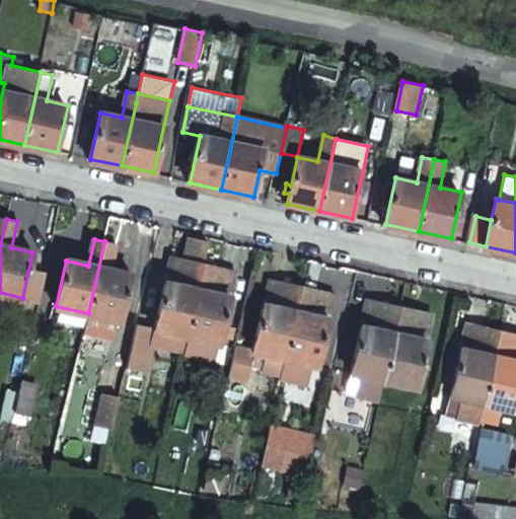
[(104,241),(88,313),(96,314),(114,318),(119,319),(129,274),(108,269),(115,243),(104,241)]
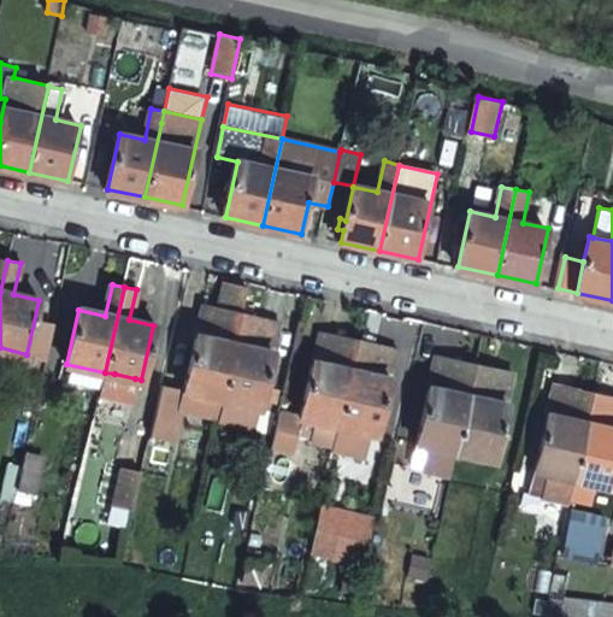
[(249,293),(234,289),(228,311),(205,306),(184,391),(224,400),(245,315),(249,293)]
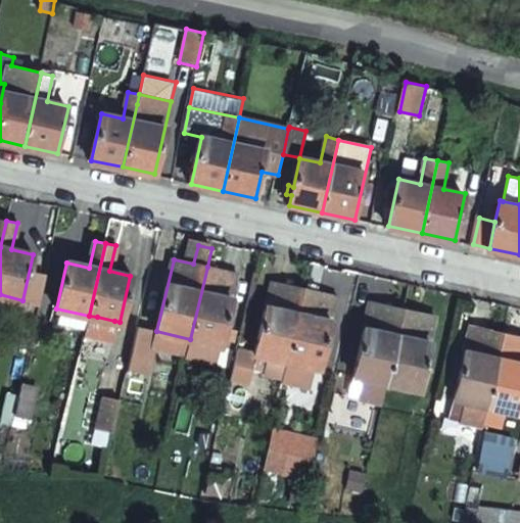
[(239,275),(207,267),(190,339),(220,346),(222,346),(239,275)]
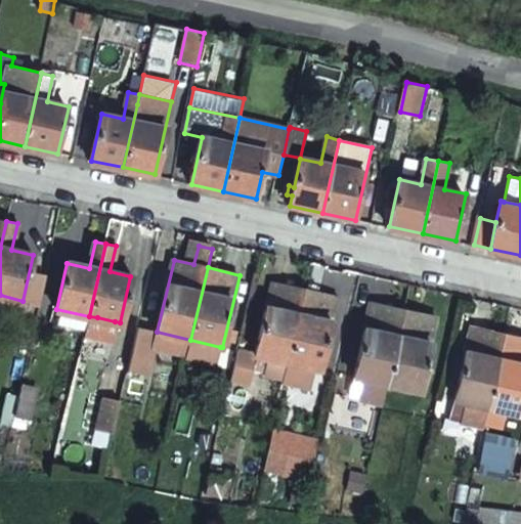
[(286,378),(289,361),(306,288),(274,280),(257,353),(259,354),(270,356),(266,373),(286,378)]
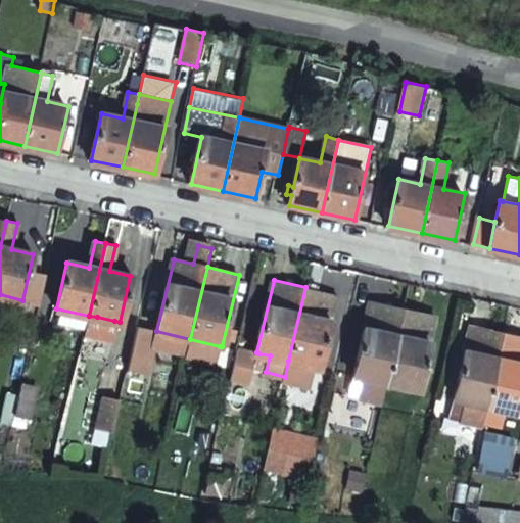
[(305,287),(288,361),(285,377),(284,380),(310,386),(315,367),(320,368),(322,363),(325,346),(337,295),(305,287)]
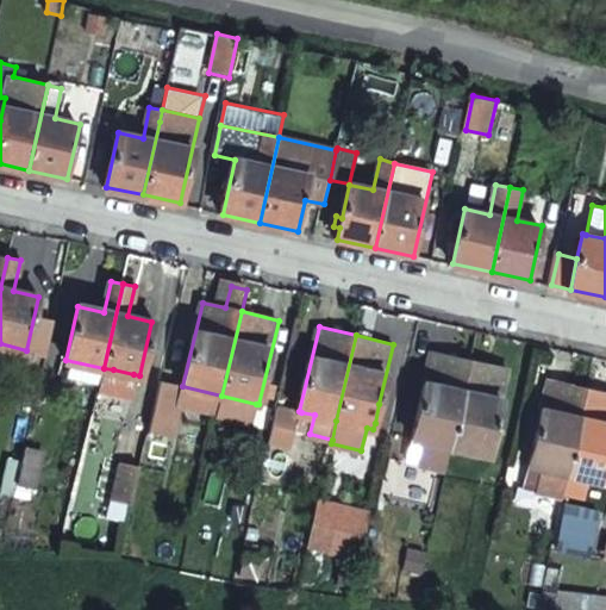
[(447,470),(451,446),(470,363),(470,360),(431,352),(412,437),(428,441),(423,461),(422,464),(447,470)]
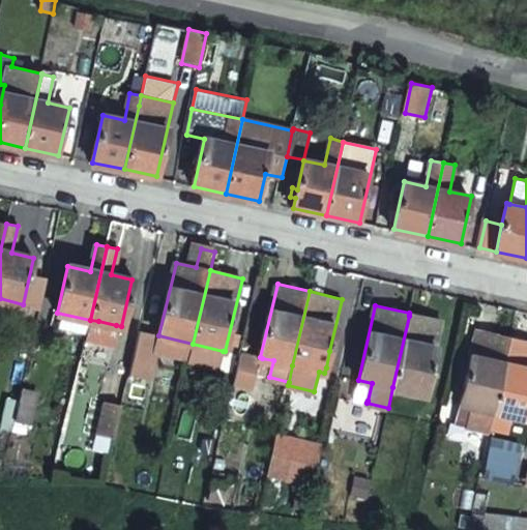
[(409,316),(392,387),(426,394),(442,320),(409,313),(409,316)]
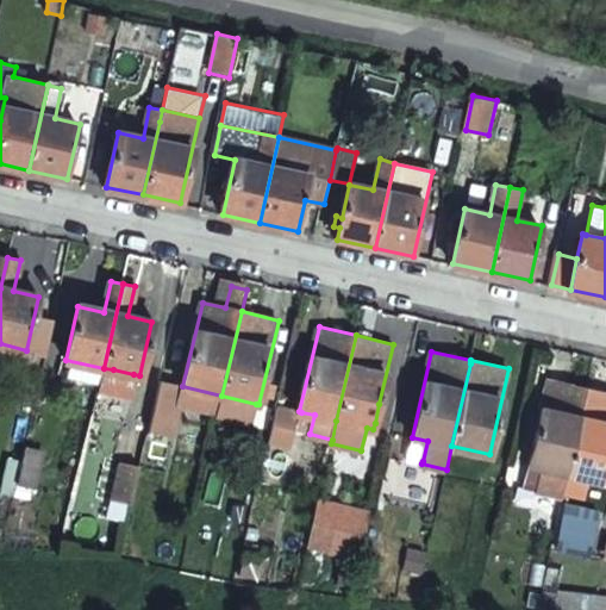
[(133,374),(113,369),(110,388),(130,392),(133,374)]
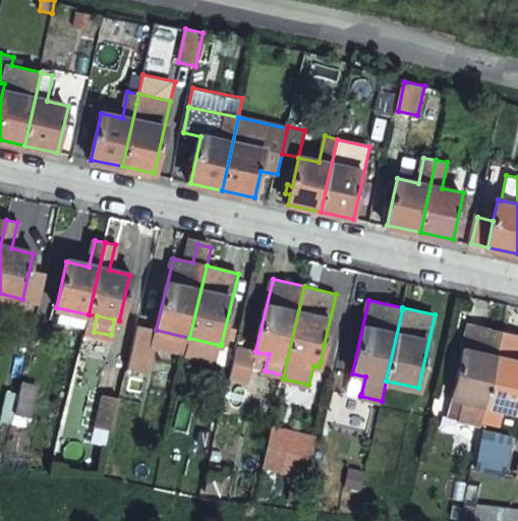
[(498,352),(503,331),(469,323),(452,396),(465,399),(460,417),(460,418),(481,423),(482,418),(485,406),(485,403),(498,352)]
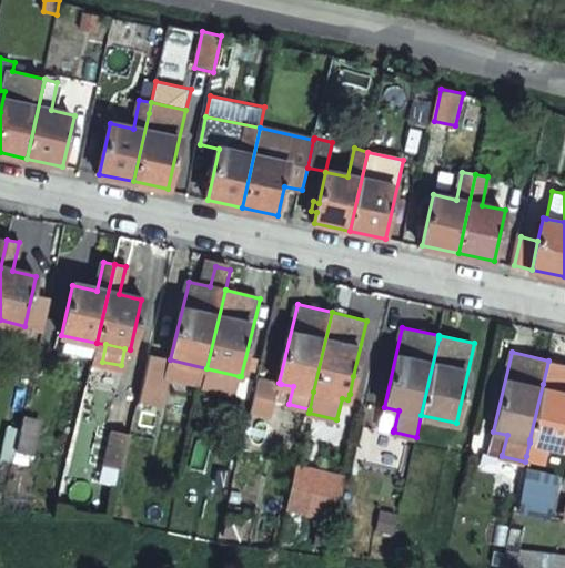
[(170,359),(151,356),(140,402),(159,406),(167,376),(170,359)]
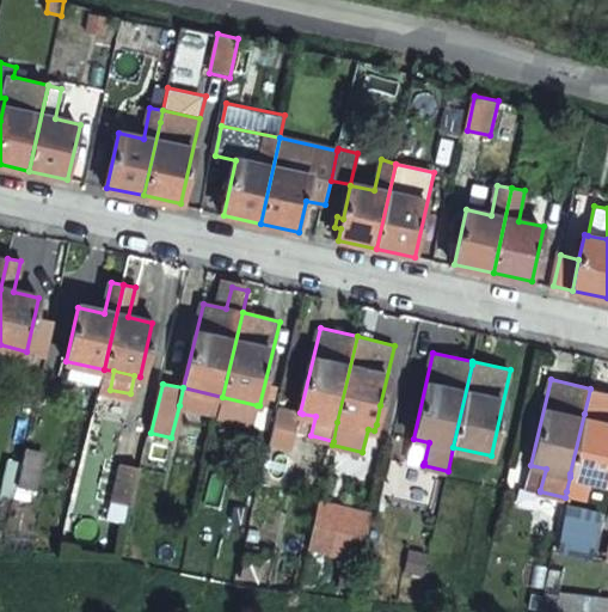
[(183,387),(179,405),(217,415),(222,397),(183,387)]
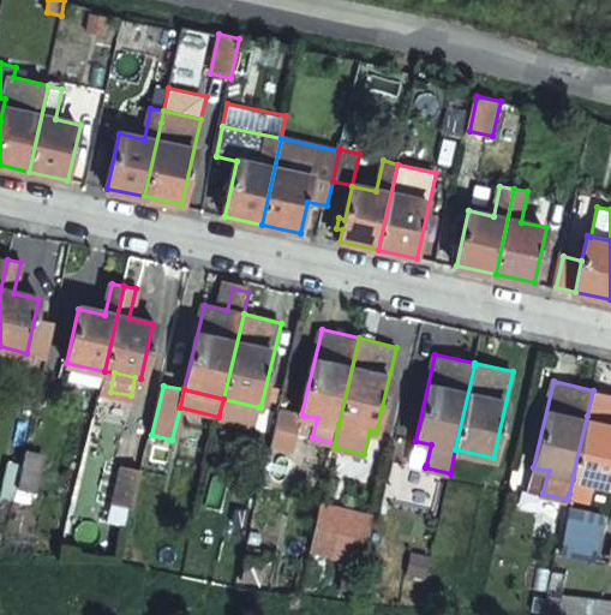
[(573,479),(569,494),(587,499),(591,482),(610,485),(610,394),(593,390),(587,416),(573,476),(573,479)]
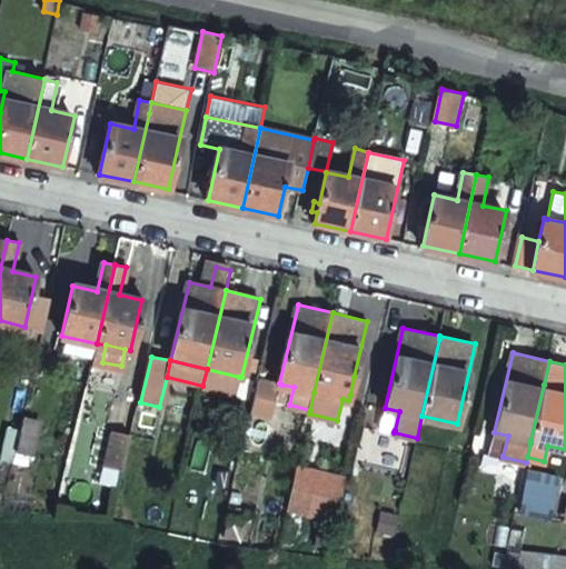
[(239,377),(207,369),(202,386),(202,387),(235,395),(239,377)]
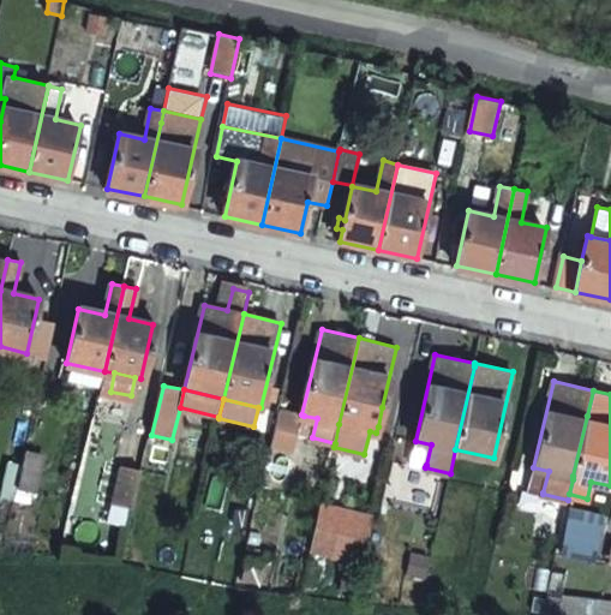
[(382,407),(378,427),(389,429),(394,411),(382,407)]
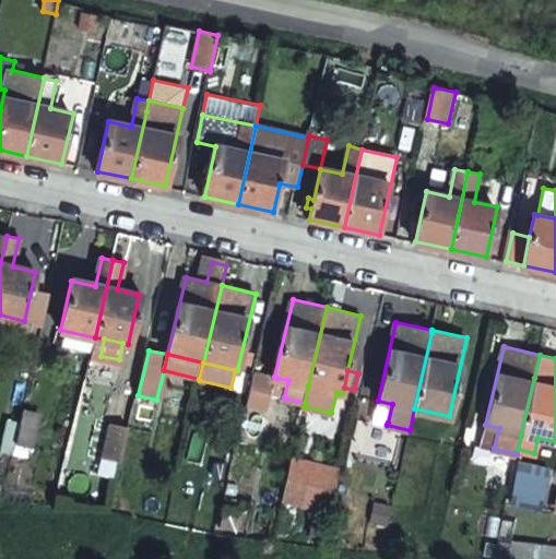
[(274,377),(257,372),(249,404),(268,408),(276,378),(274,377)]
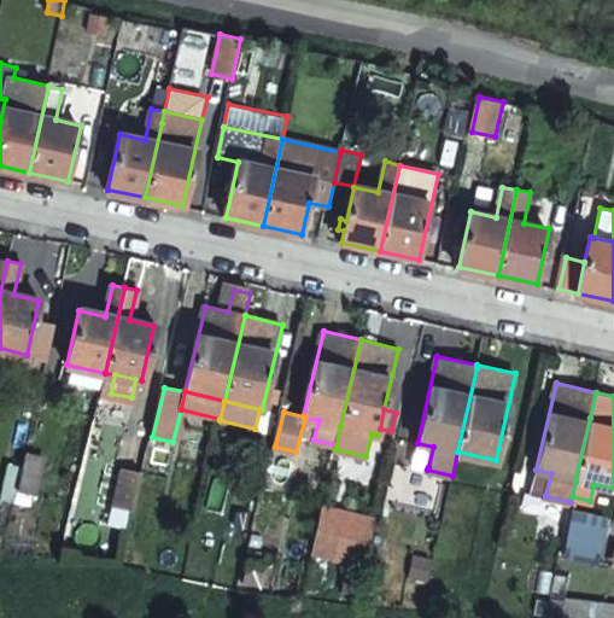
[(433,447),(417,443),(413,465),(428,467),(433,447)]
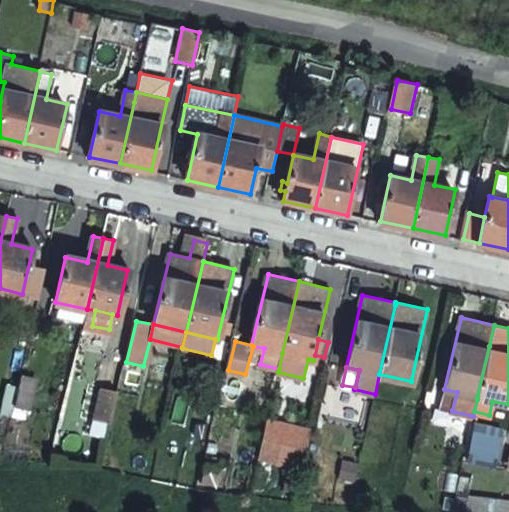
[(36,383),(25,381),(20,405),(31,407),(36,383)]
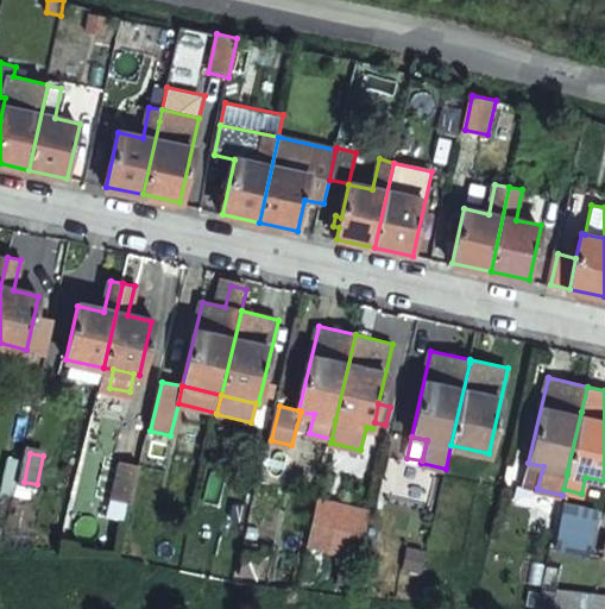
[(123,463),(114,500),(133,504),(142,468),(123,463)]
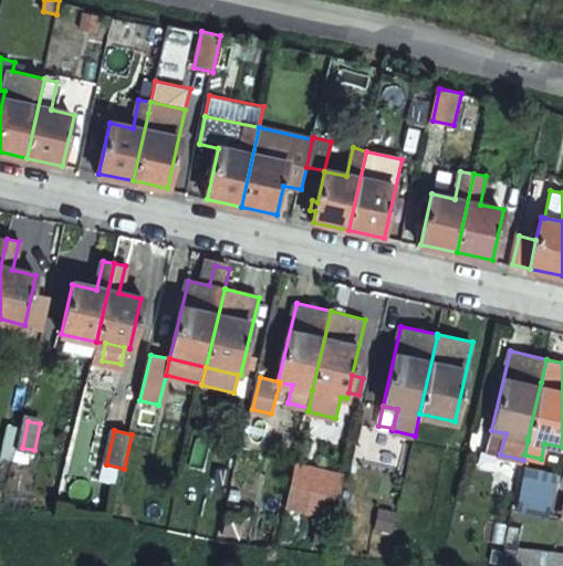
[(506,433),(491,430),(486,450),(500,453),(506,433)]
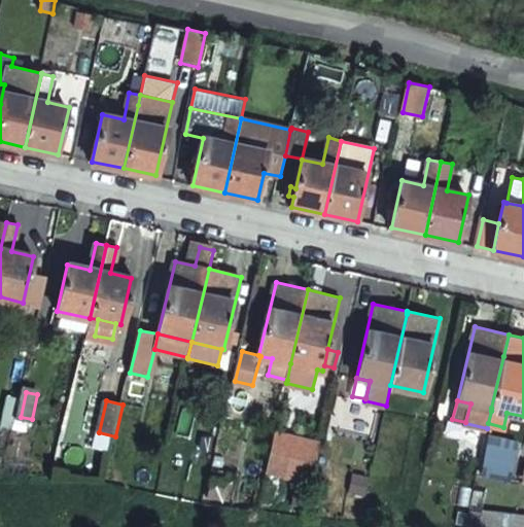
[(293,434),(275,430),(266,468),(284,472),(293,434)]
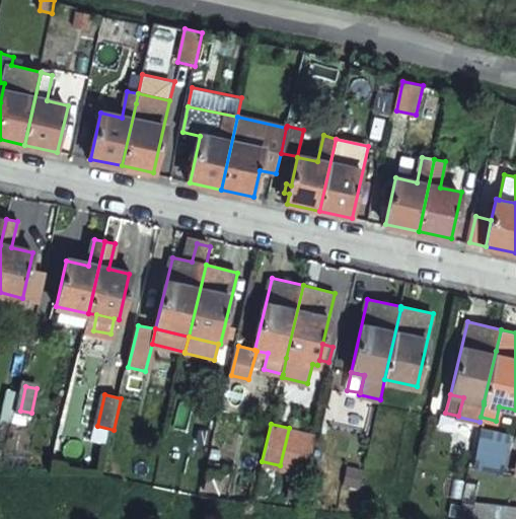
[(318,435),(289,428),(280,465),(309,472),(318,435)]
